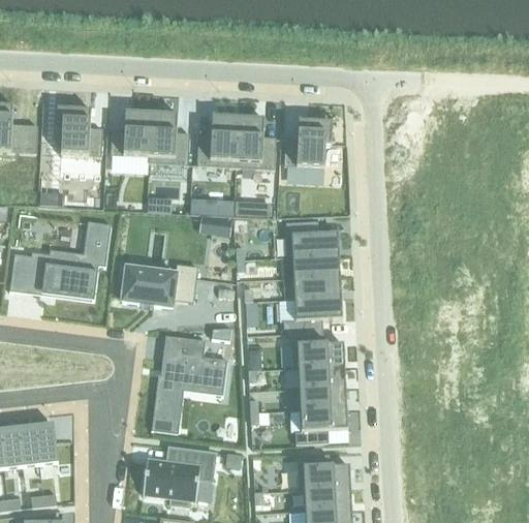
[(0,104),(0,151),(36,153),(37,125),(12,124),(13,104),(11,104),(11,105),(0,104)]
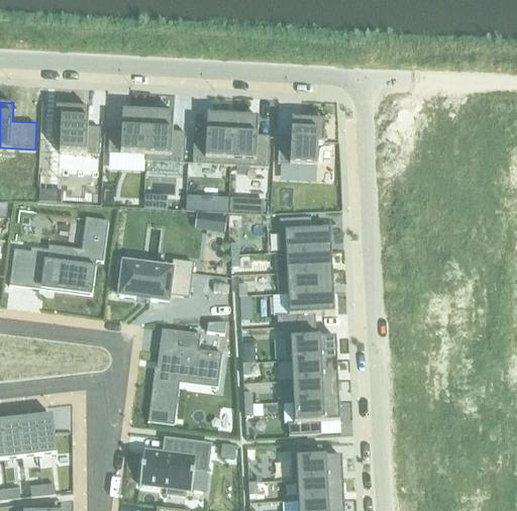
[(56,105),(55,127),(61,128),(60,151),(99,154),(100,126),(88,125),(89,106),(87,106),(87,107),(56,105)]
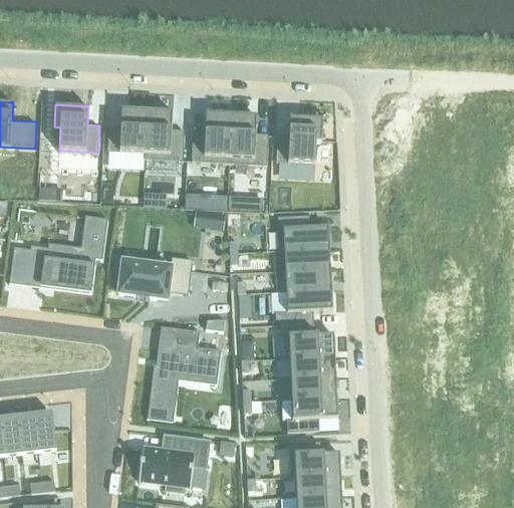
[(108,125),(107,151),(145,153),(148,109),(121,107),(120,127),(108,125)]
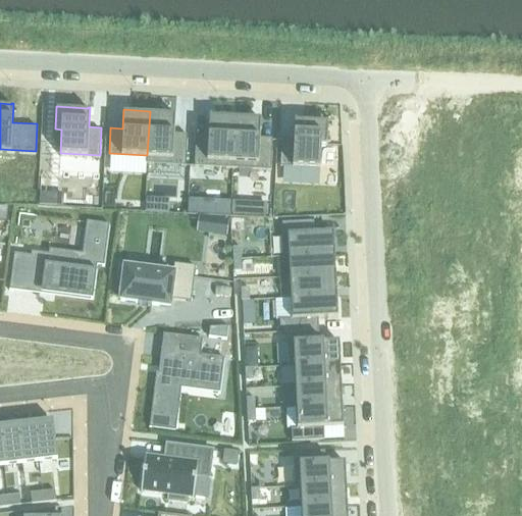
[(147,155),(147,161),(185,163),(187,132),(174,131),(175,111),(173,111),(173,112),(150,111),(147,155)]
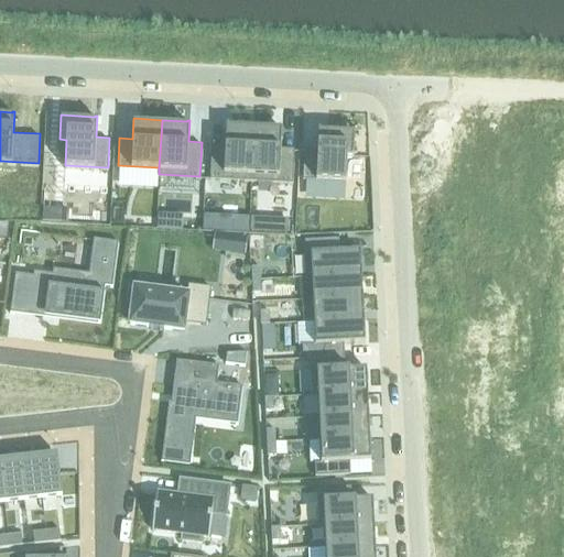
[(212,142),(209,176),(251,178),(253,124),(228,123),(228,122),(226,122),(225,143),(212,142)]
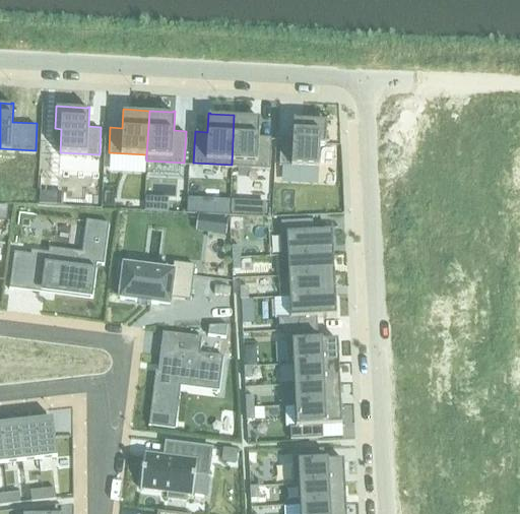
[(234,115),(232,165),(269,167),(271,135),(259,135),(260,116),(234,115)]
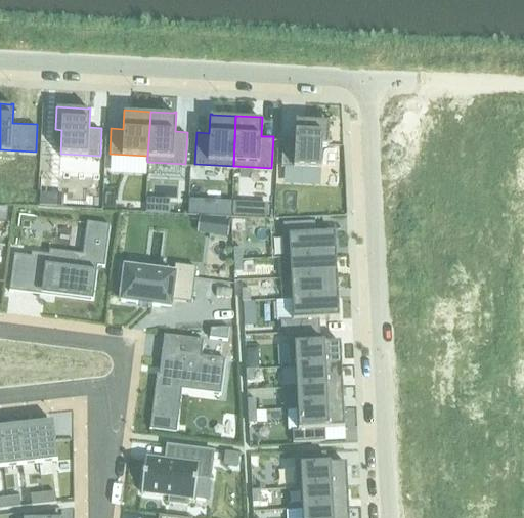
[(282,137),(280,165),(321,167),(322,143),(328,143),(330,121),(298,119),(298,118),(296,118),(295,137),(282,137)]
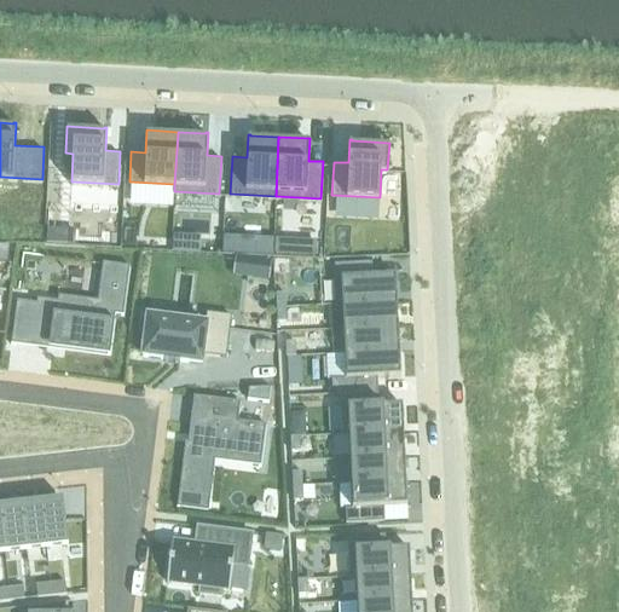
[(387,201),(387,226),(416,226),(416,201),(387,201)]
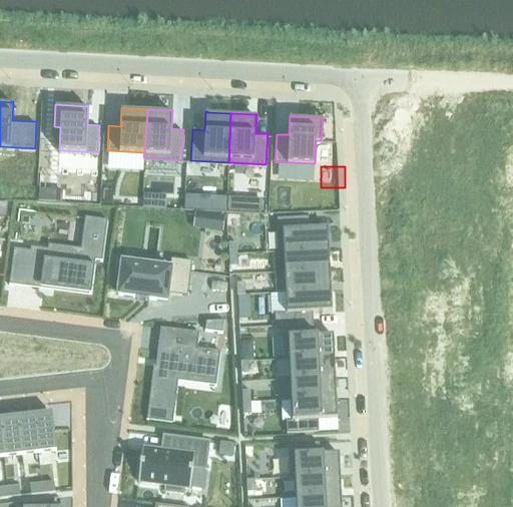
[(82,251),(31,244),(30,248),(14,246),(9,283),(11,283),(12,281),(27,283),(30,265),(45,268),(43,283),(54,284),(54,286),(91,290),(96,255),(102,256),(107,217),(87,215),(82,251)]
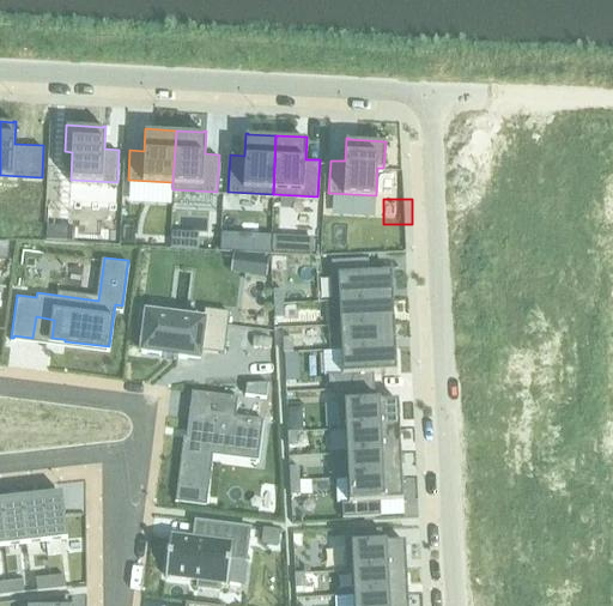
[(392,270),(332,273),(333,298),(339,298),(393,295),(393,285),(392,270)]
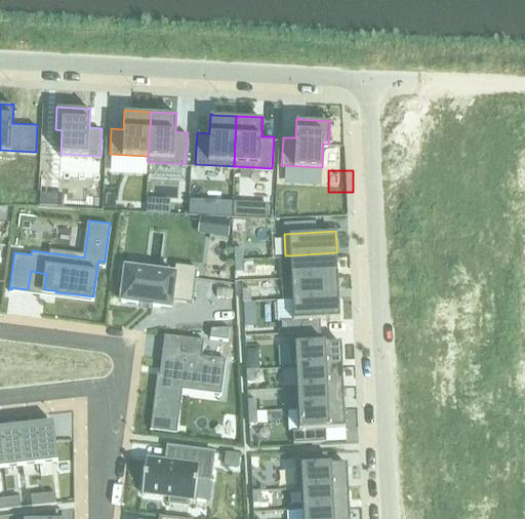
[(242,245),(234,246),(234,257),(242,257),(242,245)]
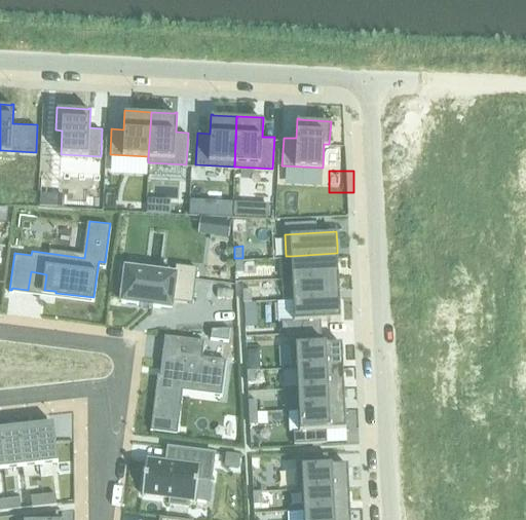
[(337,253),(291,256),(292,276),(338,274),(338,266),(337,253)]
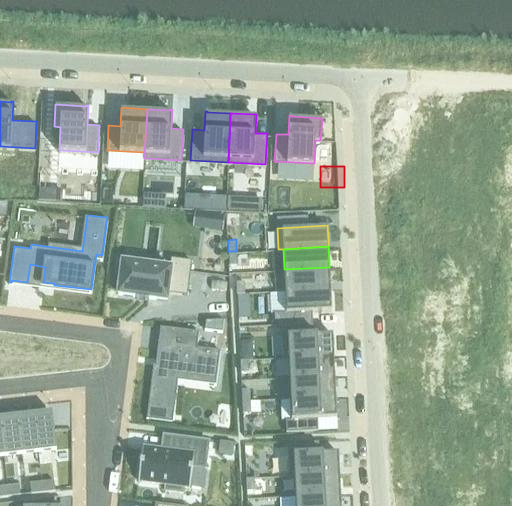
[(236,251),(228,251),(229,263),(237,263),(236,251)]
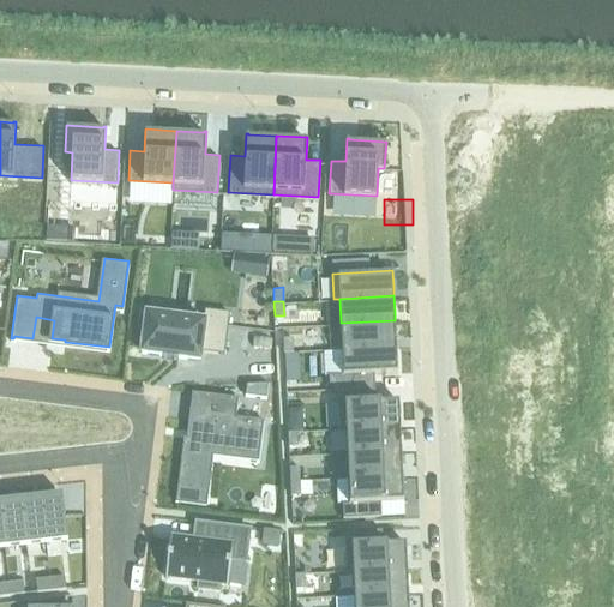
[(146,311),(142,350),(163,353),(163,355),(178,356),(178,355),(200,358),(202,348),(224,352),(229,310),(205,307),(204,318),(146,311)]
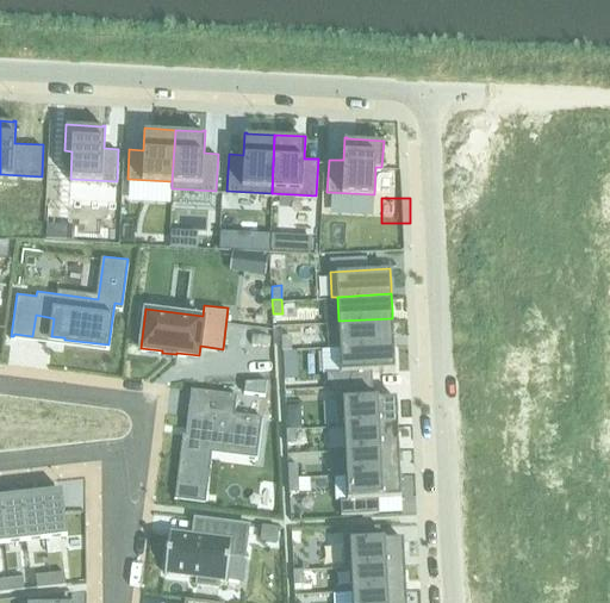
[(392,318),(338,321),(340,344),(393,342),(393,333),(392,325),(392,318)]
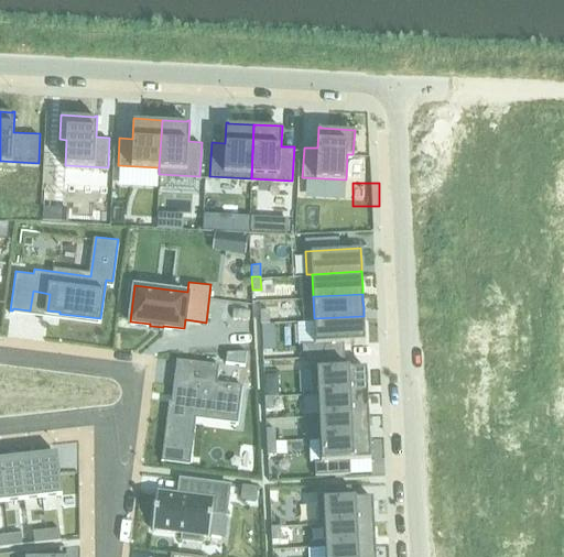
[(269,308),(260,308),(260,321),(269,320),(269,308)]
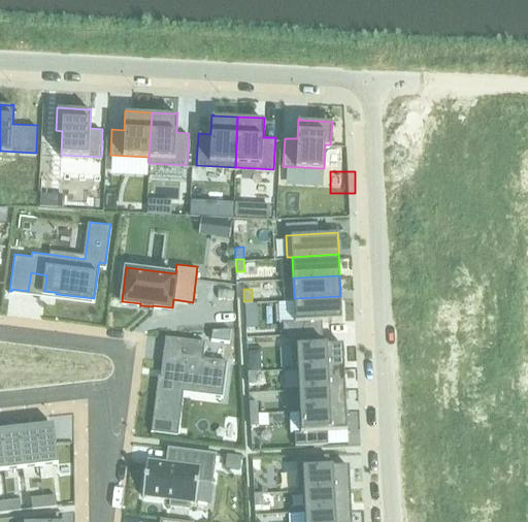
[(295,320),(283,321),(284,333),(291,333),(323,331),(322,319),(336,319),(341,318),(341,310),(340,296),(294,298),(295,320)]
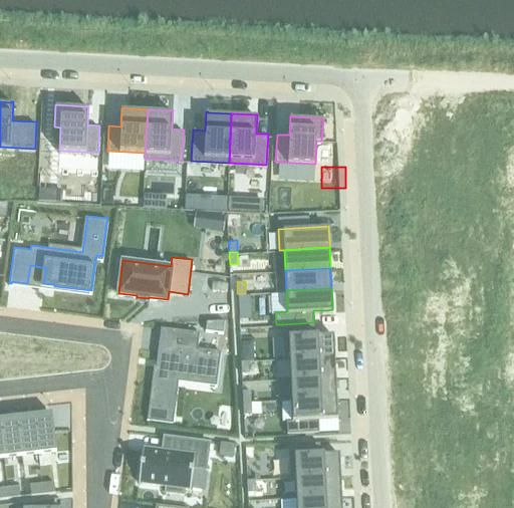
[(314,322),(283,324),(284,357),(289,357),(334,354),(334,346),(333,333),(314,334),(314,322)]
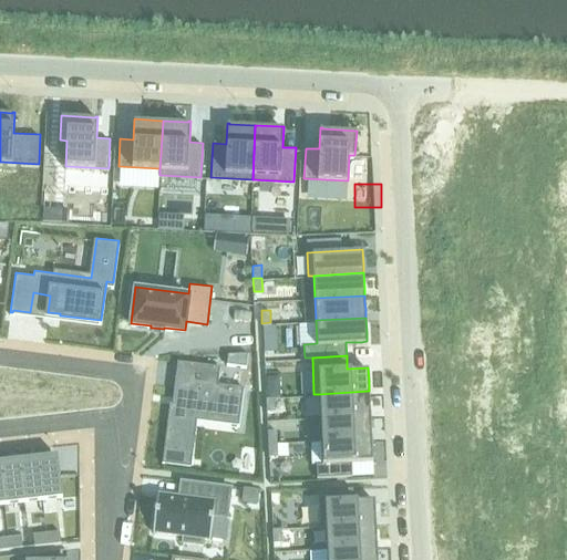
[(169,401),(164,447),(166,448),(187,450),(192,417),(193,411),(239,417),(244,385),(218,382),(220,364),(182,360),(176,402),(169,401)]
